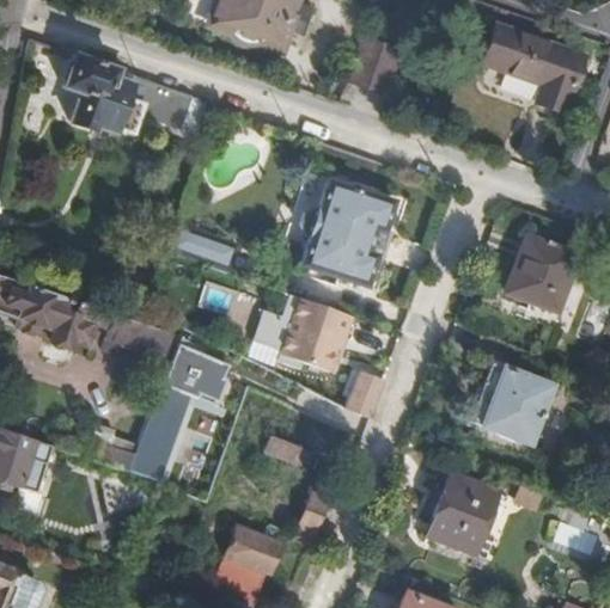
[(212,0),(205,23),(284,49),(291,29),(304,34),(315,4),(304,0),(212,0)]
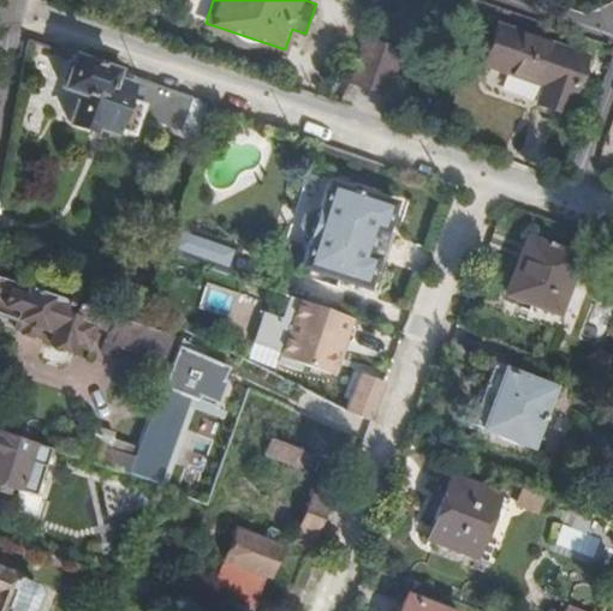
[(500,22),(487,60),(546,81),(539,100),(569,109),(589,52),(500,22)]
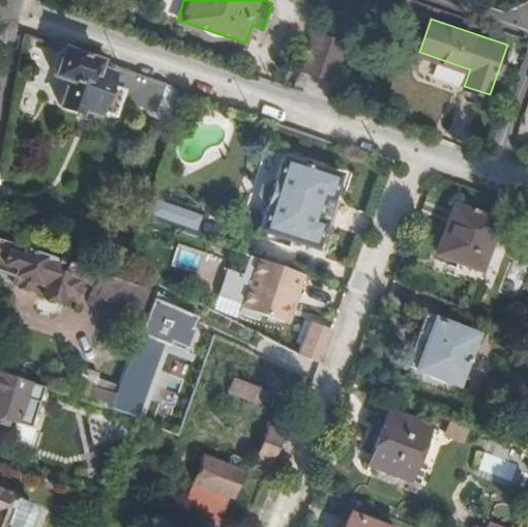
[(315,31),(302,67),(333,79),(347,41),(315,31)]
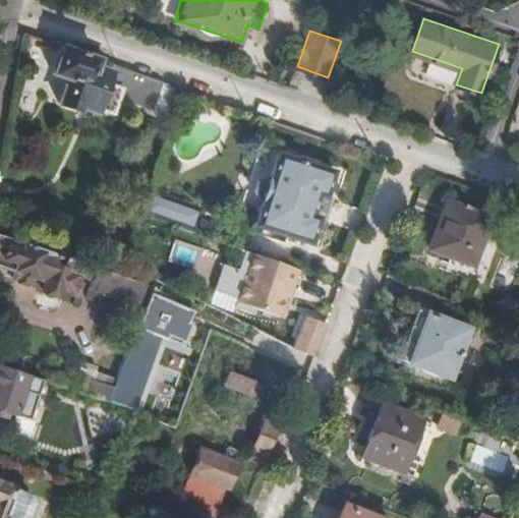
[(168,113),(178,85),(105,60),(63,45),(54,72),(68,77),(60,102),(81,109),(83,107),(98,111),(99,108),(115,114),(122,97),(168,113)]
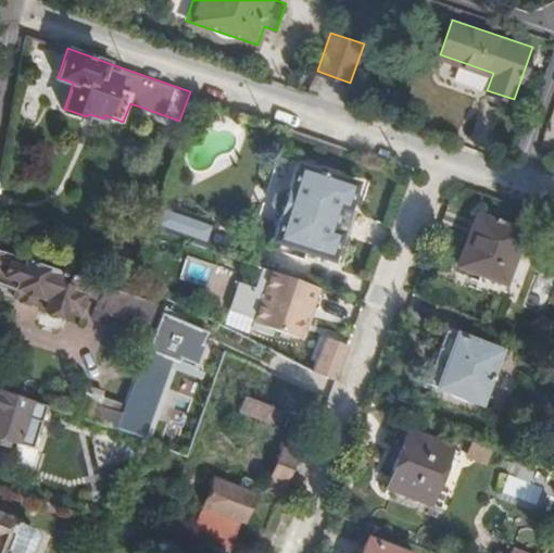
[(341,209),(349,212),(359,183),(300,163),(291,189),(287,188),(276,191),(273,202),(279,212),(281,213),(274,239),(332,260),(342,234),(334,230),(341,209)]
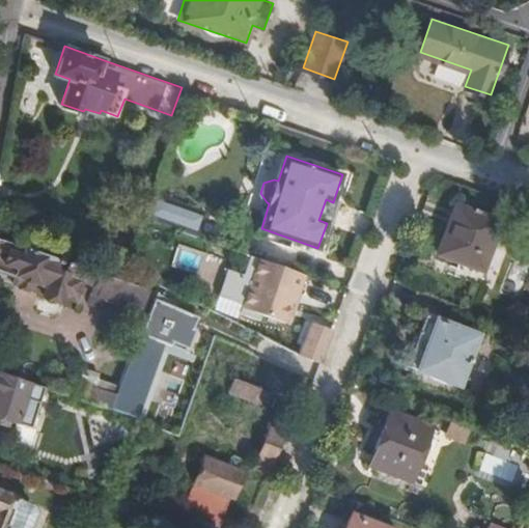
[(140,216),(198,237),(205,212),(148,193),(140,216)]
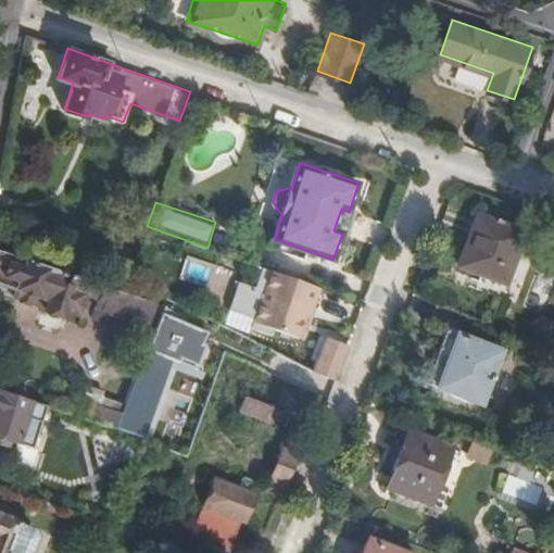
[(355,213),(349,212),(341,209),(334,230),(342,234),(348,235),(355,213)]
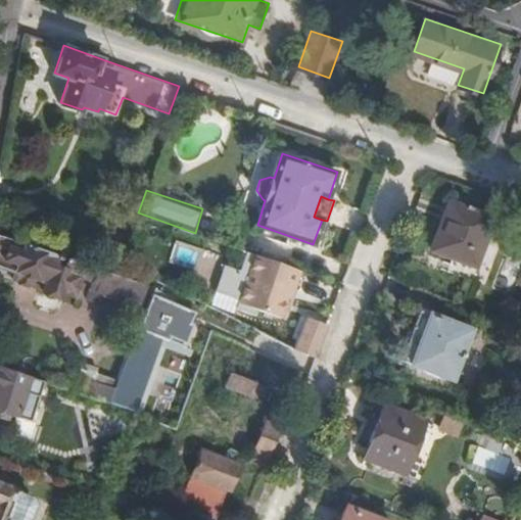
[(450,199),(431,247),(476,265),(495,216),(450,199)]
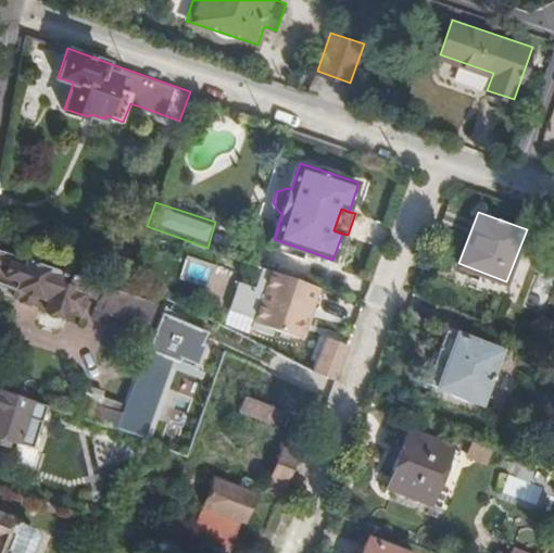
[(0,248),(0,277),(1,278),(2,274),(20,279),(16,287),(48,298),(46,305),(66,312),(67,309),(78,312),(85,293),(100,298),(97,306),(149,324),(153,299),(0,248)]
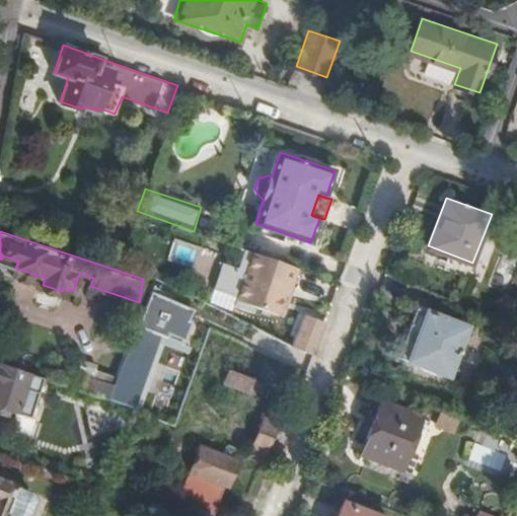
[(298,268),(252,251),(236,299),(277,313),(285,293),(289,282),(293,283),(298,268)]
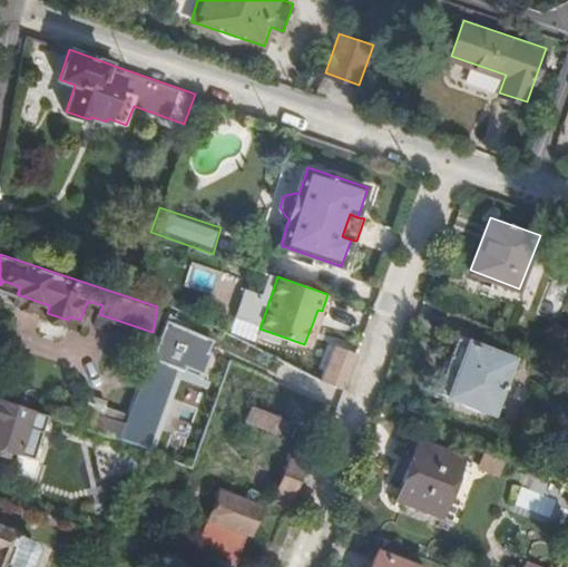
[(317,310),(313,322),(317,323),(322,311),(317,310)]
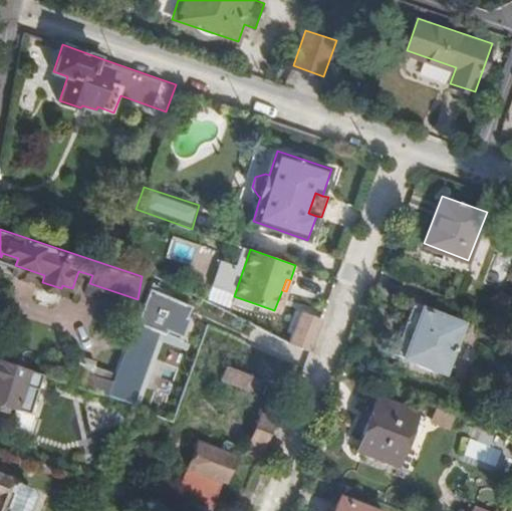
[(106,396),(141,407),(149,387),(135,380),(170,295),(150,287),(115,374),(106,396)]
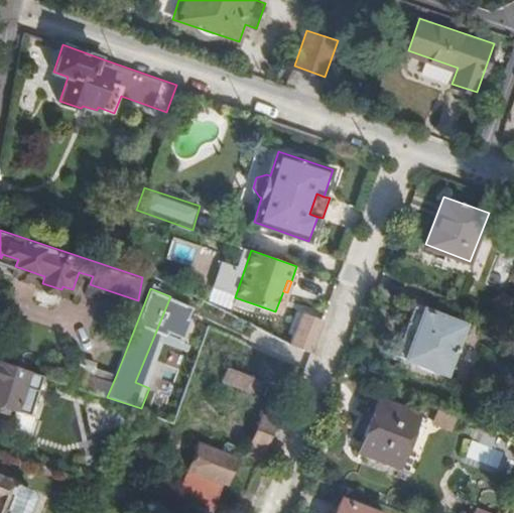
[(424,308),(406,356),(445,371),(464,324),(424,308)]
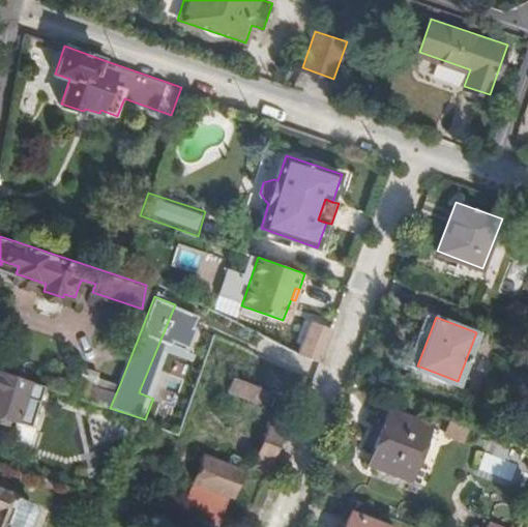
[(300,354),(319,360),(331,328),(313,322),(300,354)]
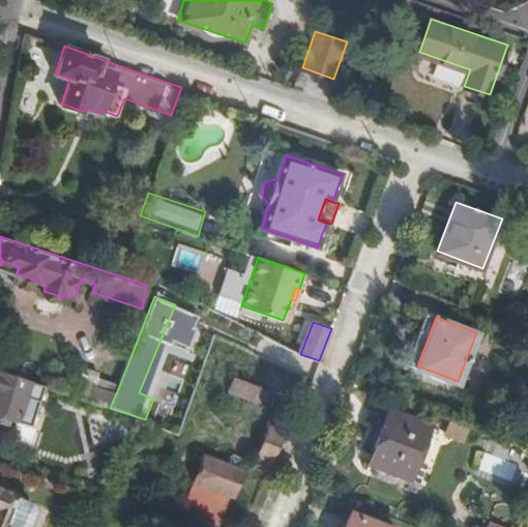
[(85,368),(75,396),(89,401),(97,379),(100,373),(85,368)]
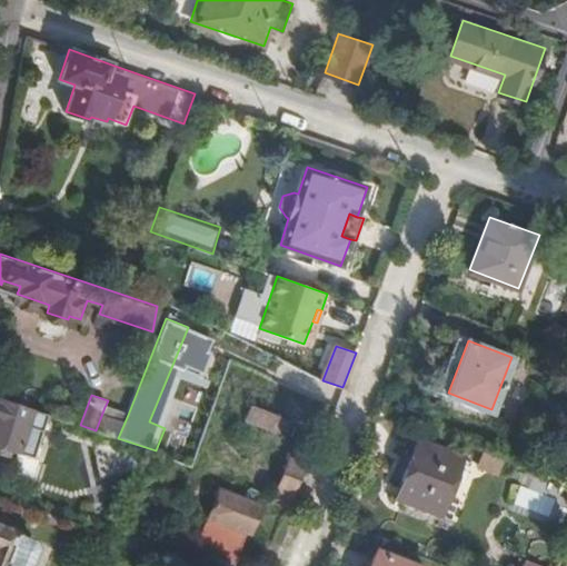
[(35,458),(50,415),(0,397),(0,443),(3,444),(1,452),(11,454),(12,448),(19,450),(18,453),(35,458)]
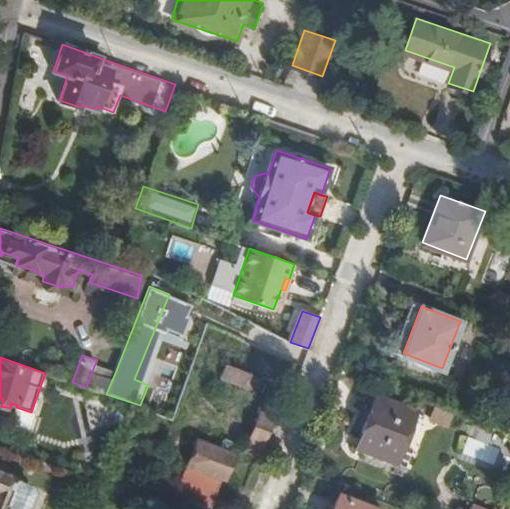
[(261,377),(226,364),(221,376),(256,389),(261,377)]
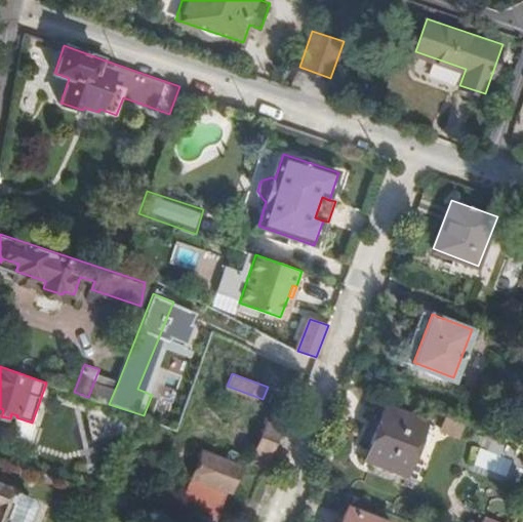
[(118,383),(96,375),(88,397),(109,404),(118,383)]
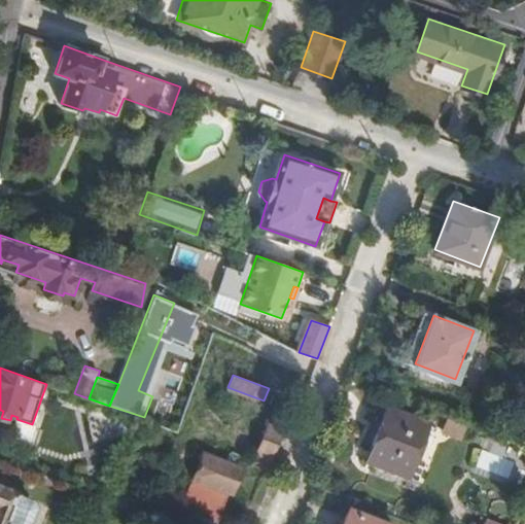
[(386,410),(368,458),(409,475),(428,424),(386,410)]
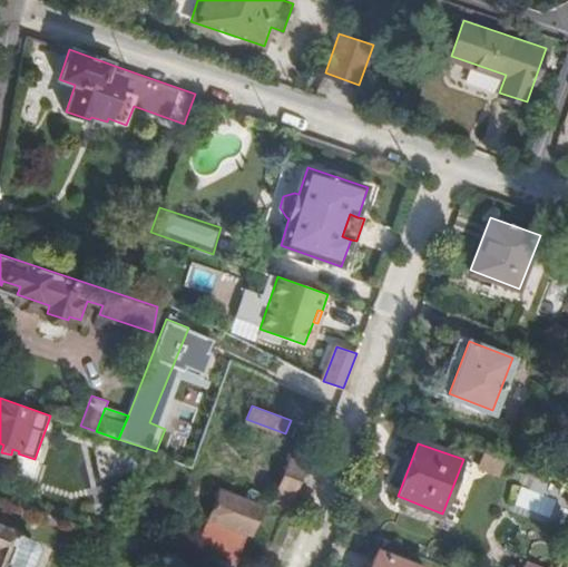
[(291,462),(275,497),(289,505),(304,469),(291,462)]
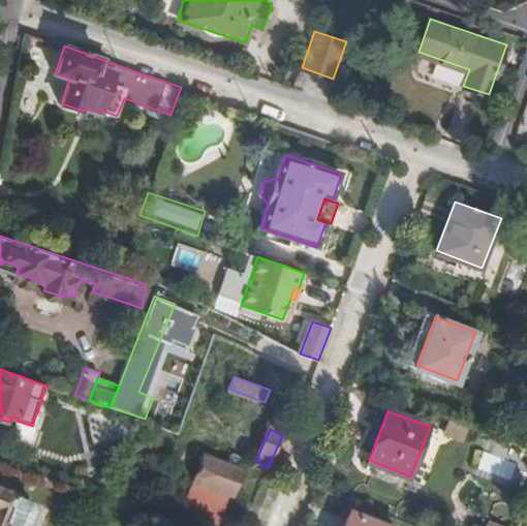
[(184,514),(217,525),(230,493),(233,494),(242,470),(203,456),(193,480),(195,481),(184,514)]
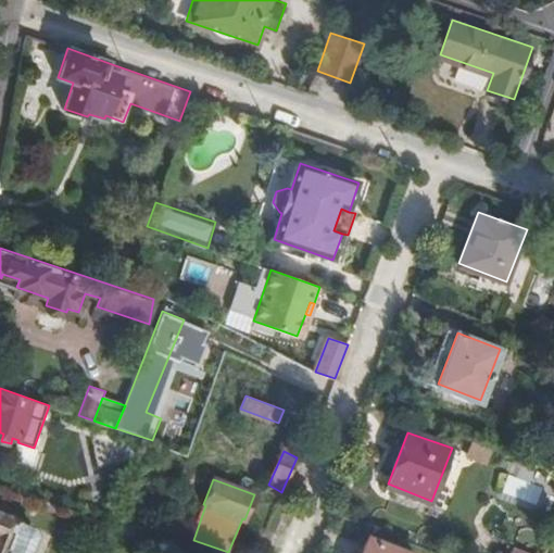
[(0,514),(0,552),(29,552),(37,535),(34,527),(0,514)]
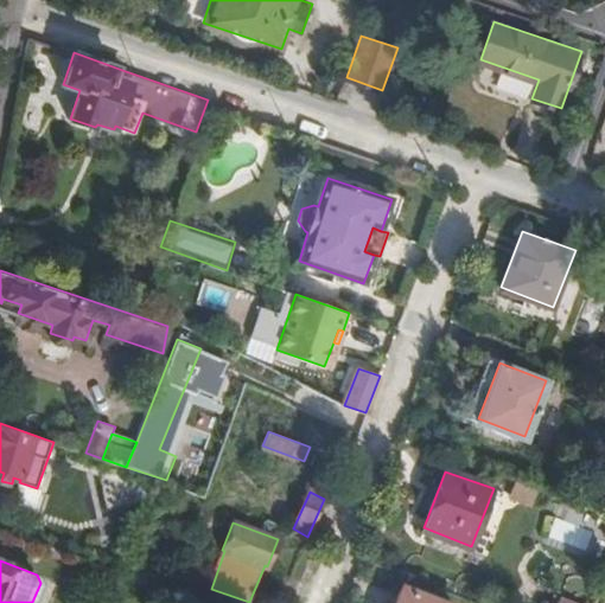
[(444,602),(401,587),(394,602),(444,602)]
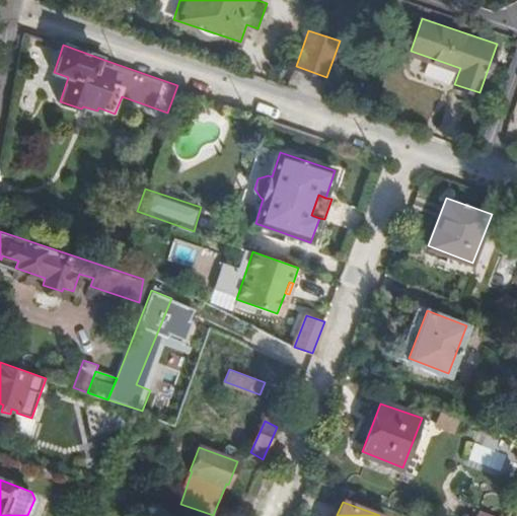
[(475,515),(502,515),(479,507),(475,515)]
